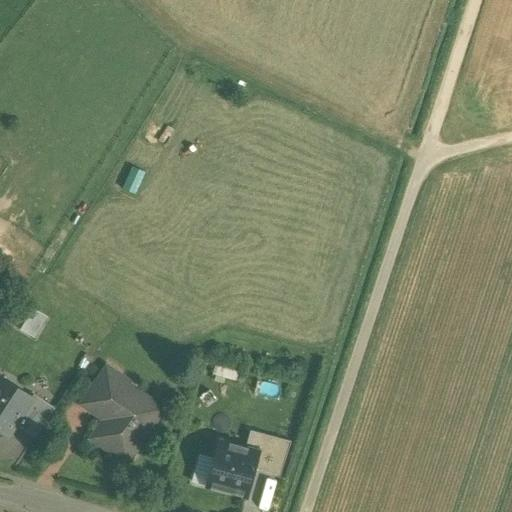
[(33,336),(41,314),(22,307),(14,329),(33,336)]
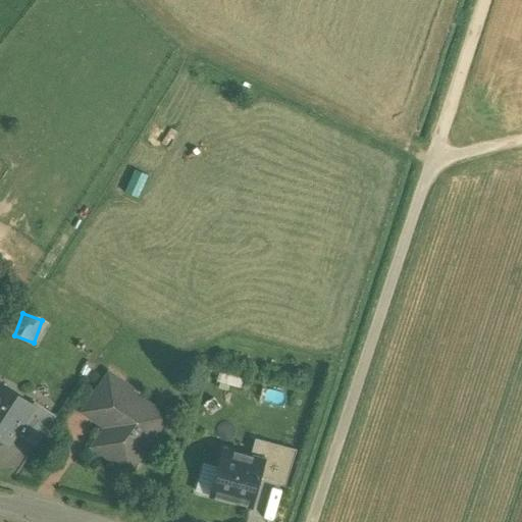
[(109,374),(92,399),(107,410),(124,384),(109,374)]
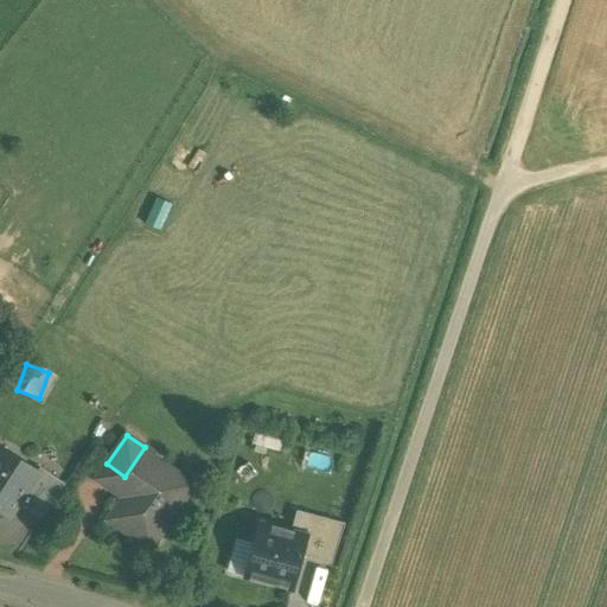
[(196,481),(145,447),(125,477),(134,483),(122,499),(107,521),(149,550),(196,481)]
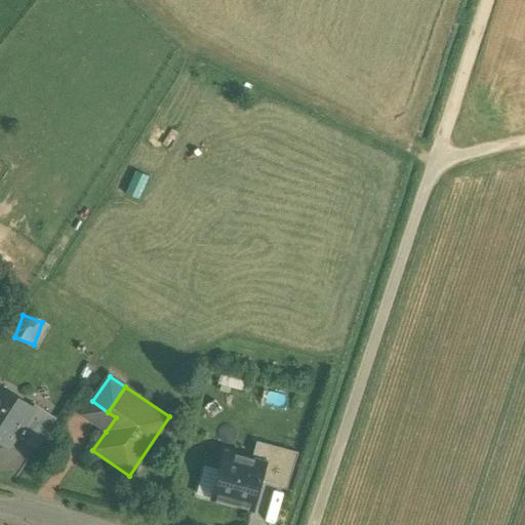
[(0,442),(8,447),(15,436),(33,410),(1,389),(0,390),(0,442)]
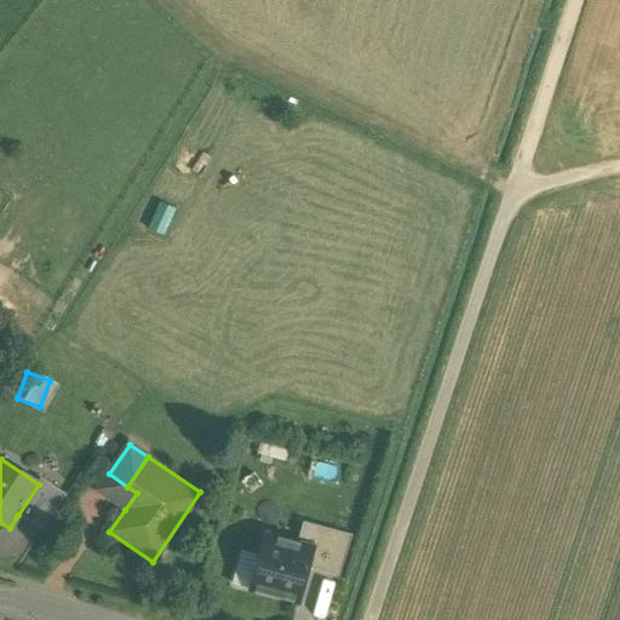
[(127,487),(109,474),(97,492),(125,510),(137,493),(127,487)]
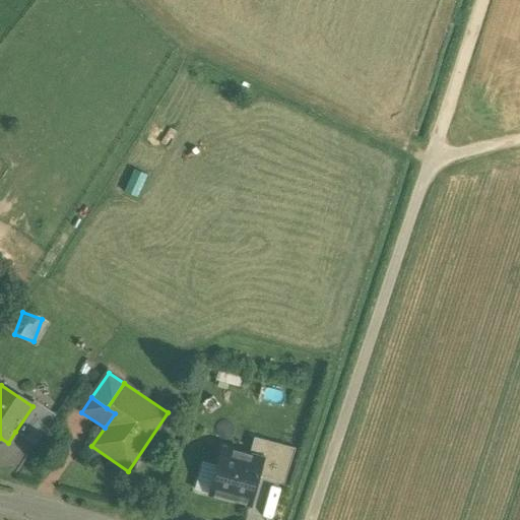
[(55,414),(35,402),(33,406),(15,432),(36,445),(55,414)]
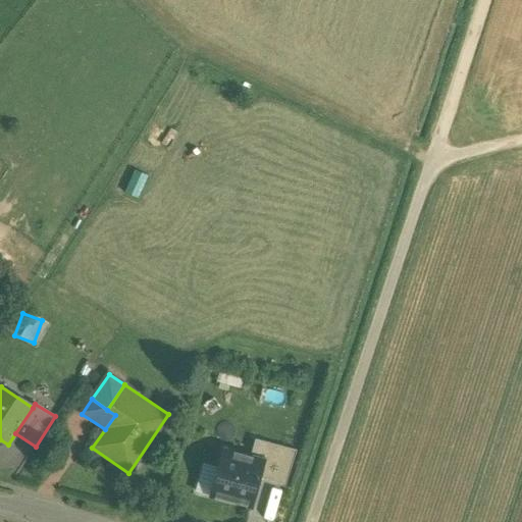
[(256,438),(251,458),(265,461),(260,479),(288,486),(297,450),(256,438)]
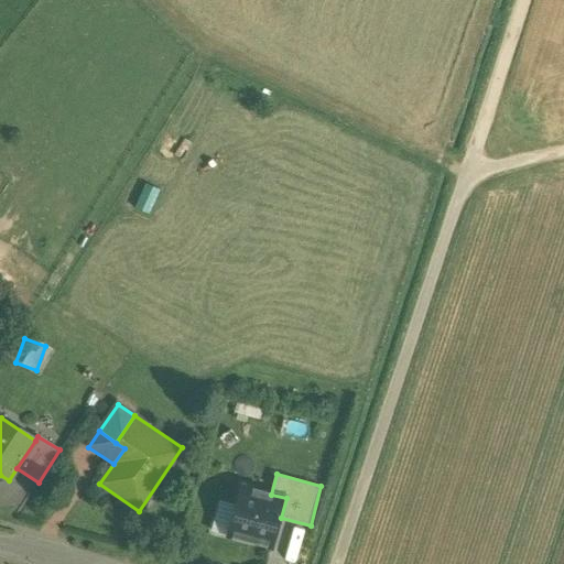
[(271,495),(241,487),(228,537),(273,549),(281,518),(286,498),(271,495)]
